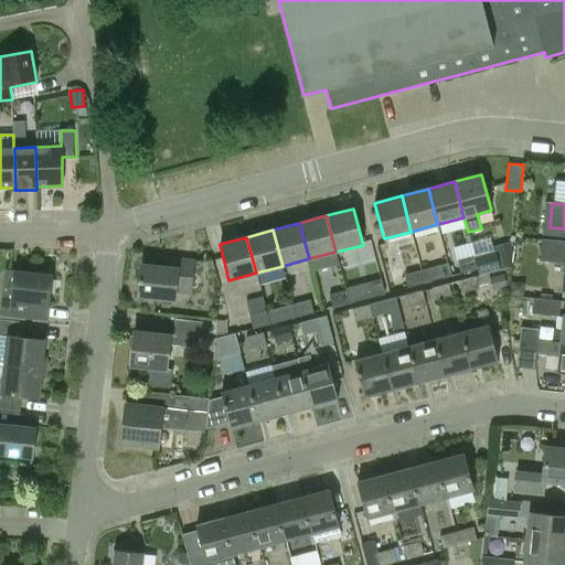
[(541,262),(564,264),(564,281),(564,289),(564,288),(564,243),(543,241),(541,262)]
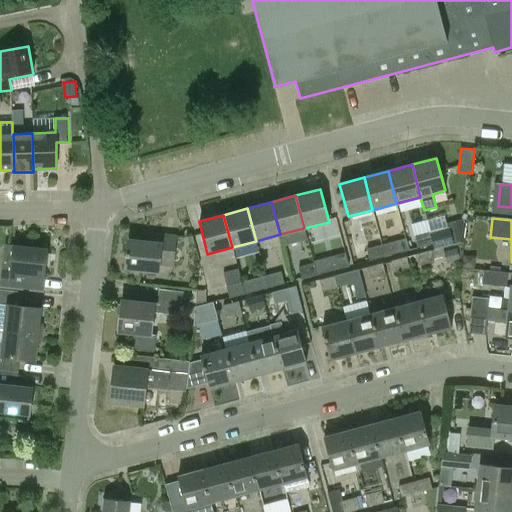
[(430,233),(433,244),(435,250),(453,245),(448,227),(430,232),(430,233)]
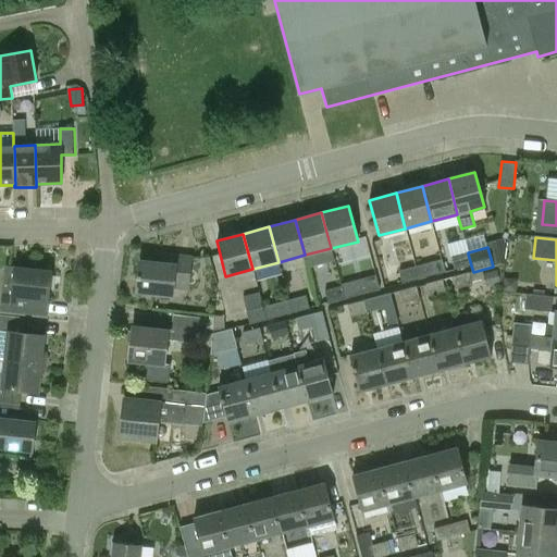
[(189,291),(193,256),(161,252),(160,263),(139,261),(136,293),(173,296),(173,288),(189,291)]
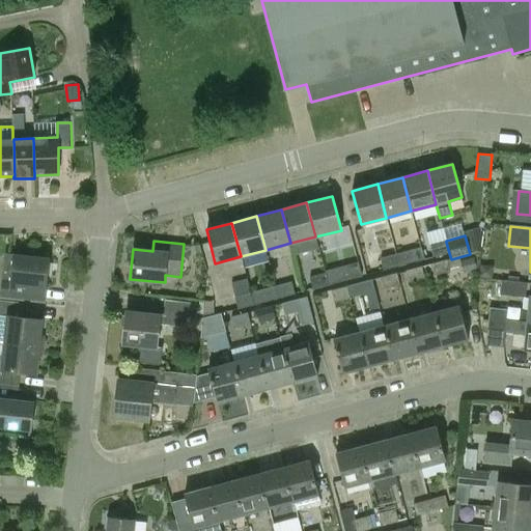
[(435,257),(449,253),(446,242),(431,246),(435,257)]
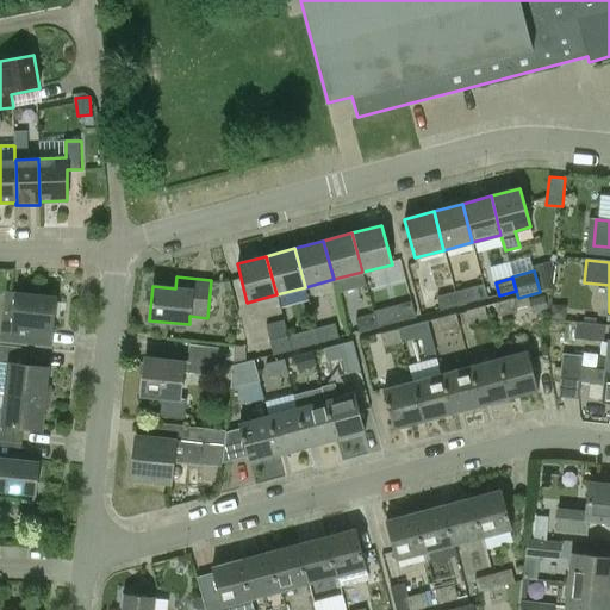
[(477,287),(456,293),(460,306),(480,300),(477,287)]
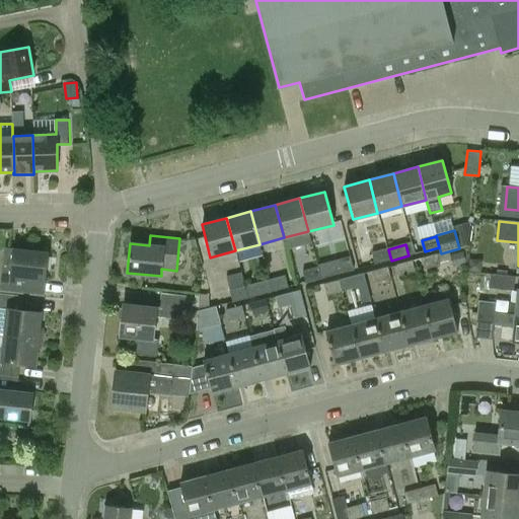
[(45,284),(48,253),(13,249),(11,274),(3,273),(1,291),(29,293),(30,282),(45,284)]
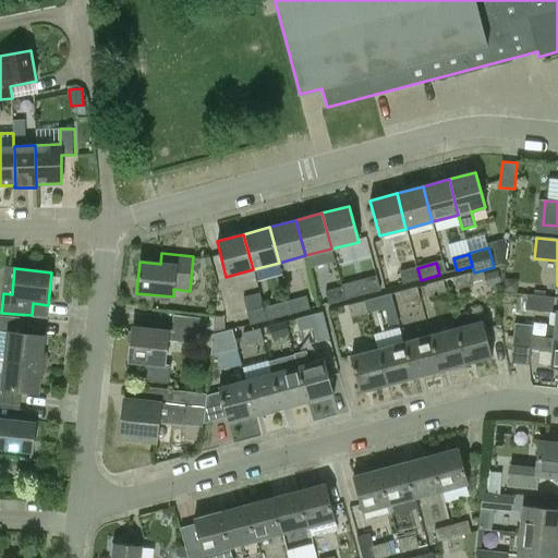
[(421,280),(417,268),(400,273),(403,284),(421,280)]
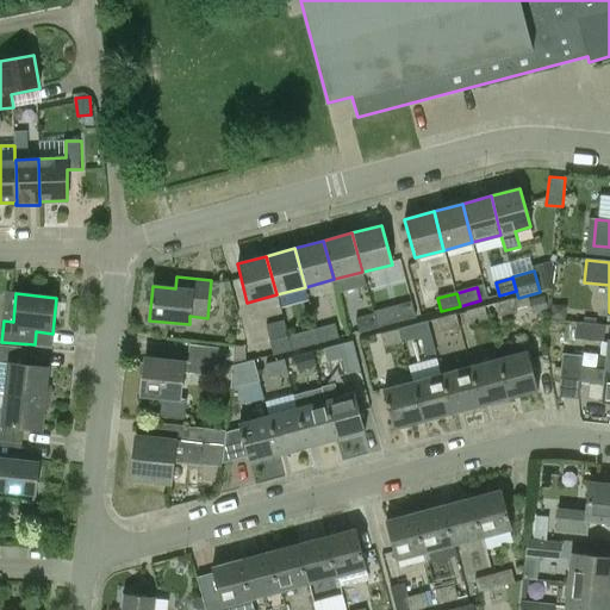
[(531,312),(547,309),(545,298),(529,302),(531,312)]
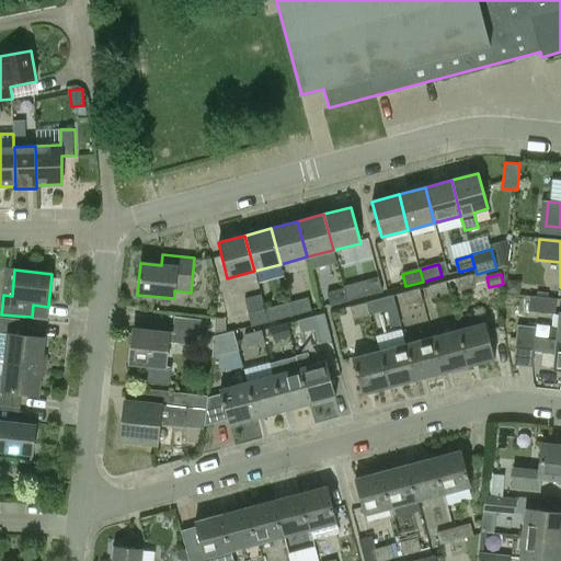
[(473,275),(456,279),(459,292),(477,286),(473,275)]
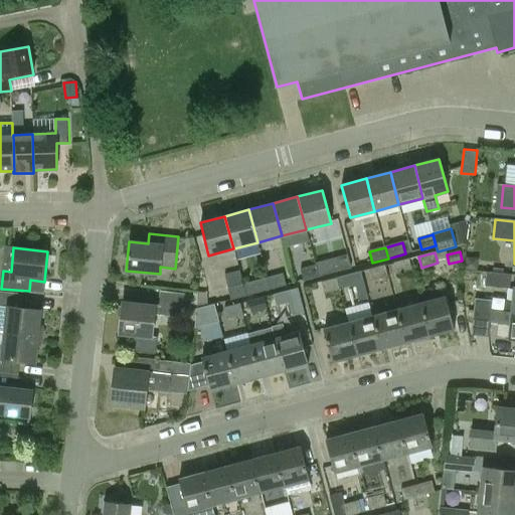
[(478,260),(466,259),(465,270),(477,271),(478,260)]
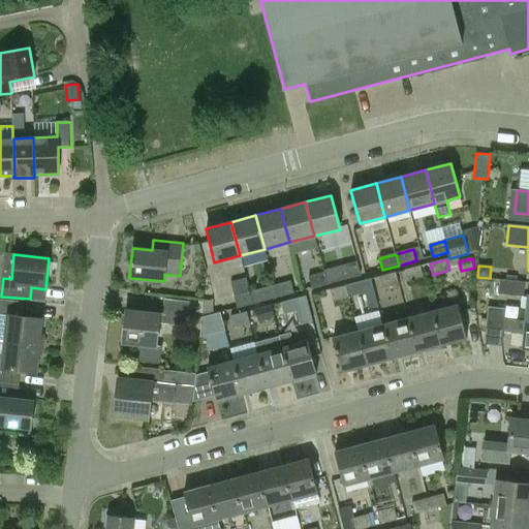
[(421,267),(404,271),(407,281),(424,277),(421,267)]
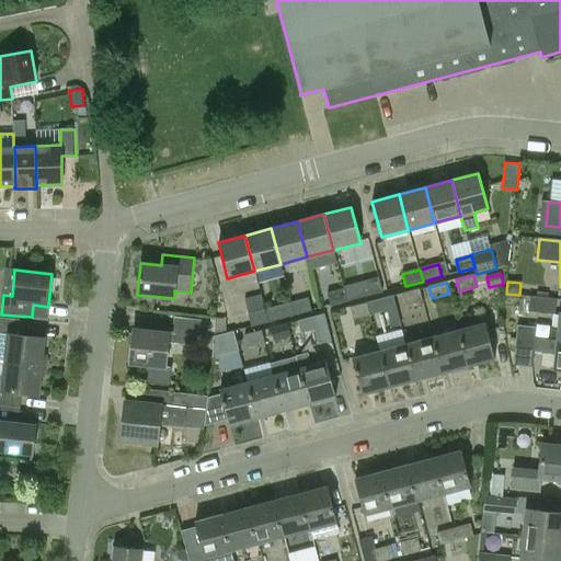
[(345,289),(344,289),(347,301),(365,297),(362,284),(345,289)]
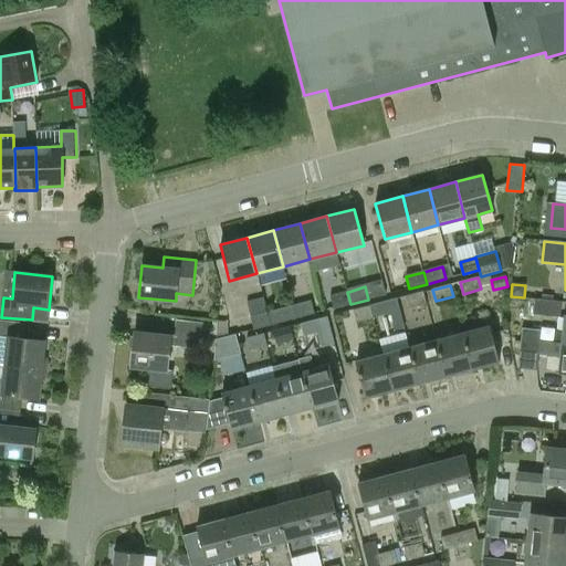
[(350,304),(347,292),(331,296),(334,308),(350,304)]
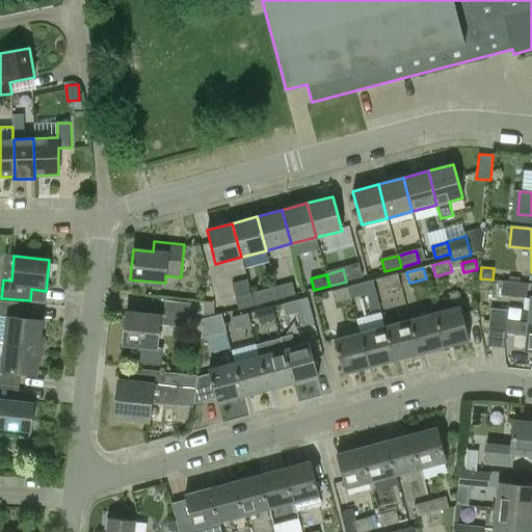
[(398,274),(381,278),(384,290),(401,285),(398,274)]
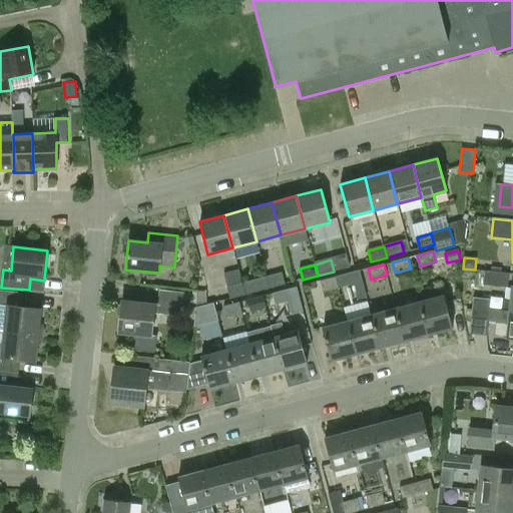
[(338,277),(341,288),(354,284),(359,299),(367,297),(360,272),(338,277)]
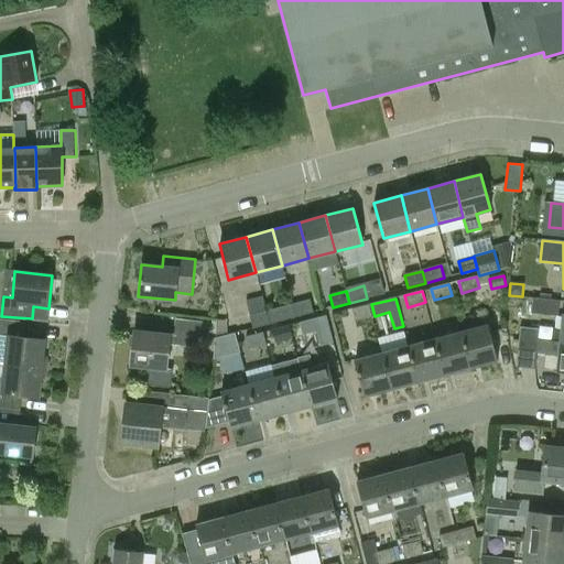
[(560,316),(561,301),(534,299),(532,313),(560,316)]
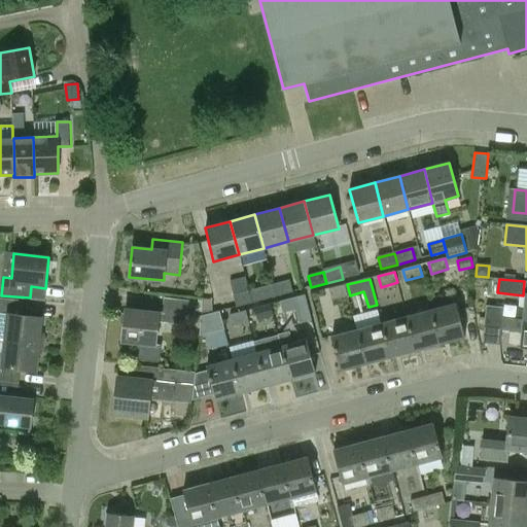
[(275,284),(274,285),(276,296),(293,291),(290,280),(275,284)]
